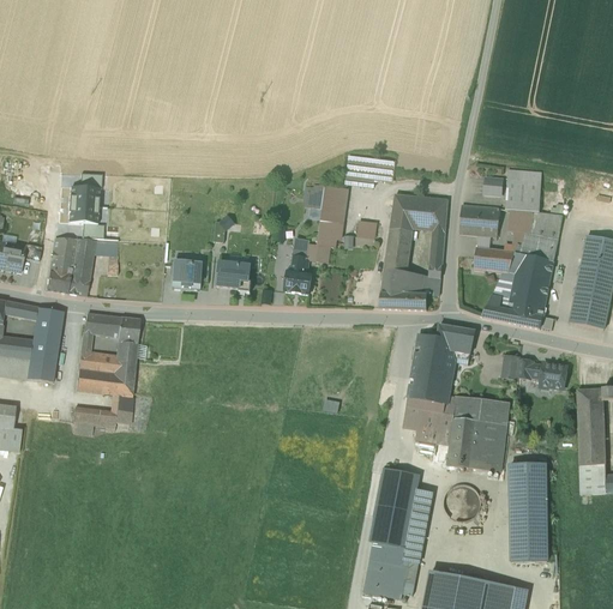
[(392,182),(395,160),(374,156),(374,158),(349,155),(344,184),(373,187),(373,180),(392,182)]
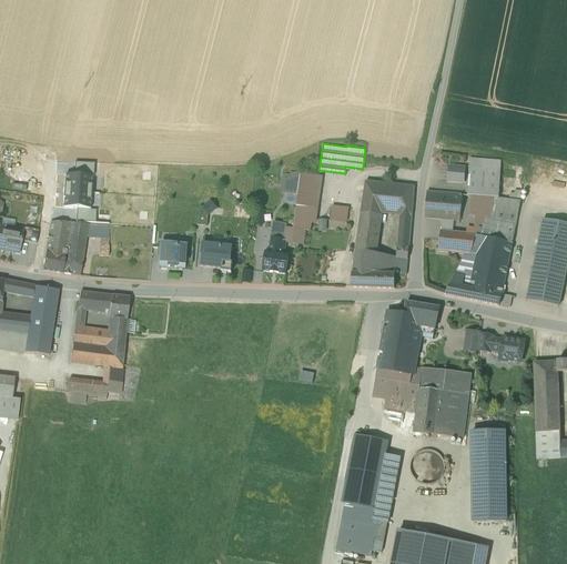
[(500,157),(469,155),(467,193),(471,193),(498,194),(500,157)]
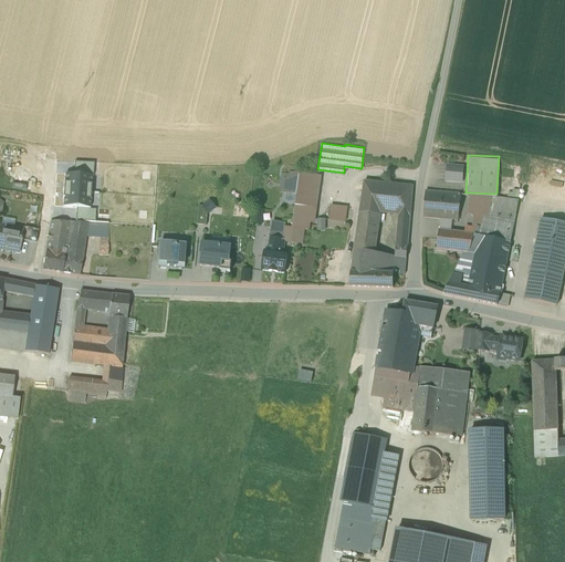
[(73,159),(72,173),(92,174),(93,160),(73,159)]
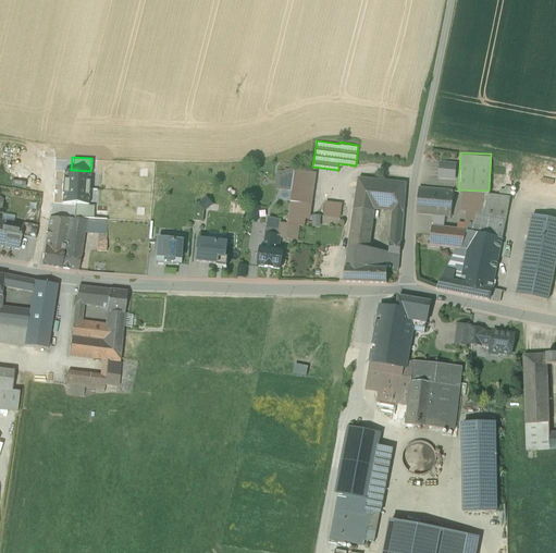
[(456,160),(439,159),(437,176),(455,177),(456,160)]
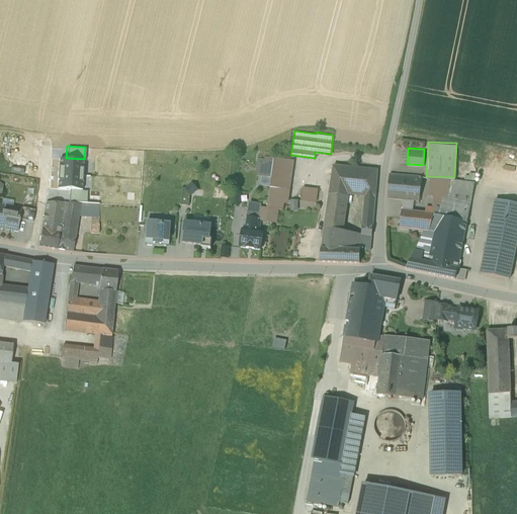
[(293,158),(273,155),(272,159),(270,174),(266,205),(268,205),(266,220),(276,221),(278,206),(282,207),(285,186),(289,187),(293,158)]
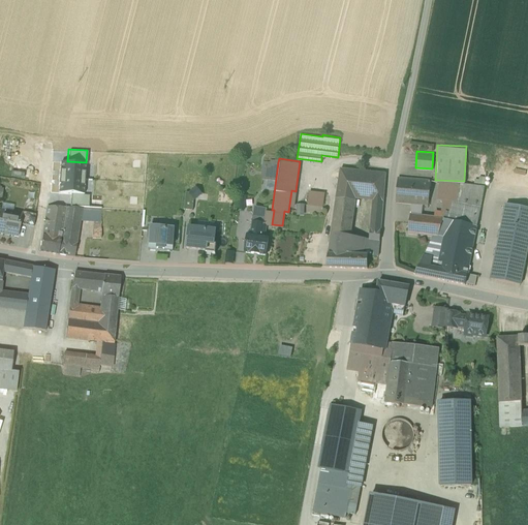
[(67,161),(60,160),(60,168),(58,168),(58,176),(84,177),(85,162),(67,161)]
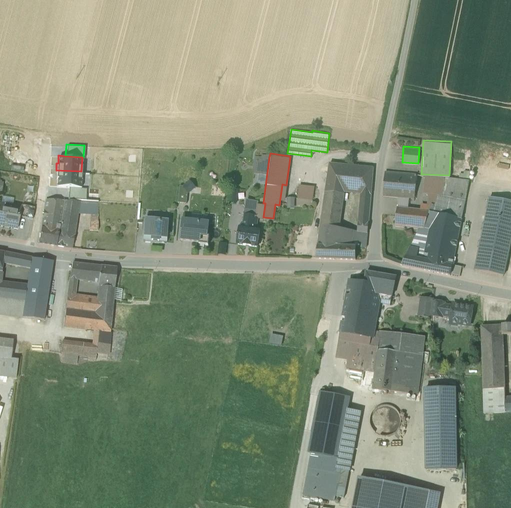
[(267,172),(269,157),(256,156),(254,164),(257,170),(261,170),(263,172),(267,172)]
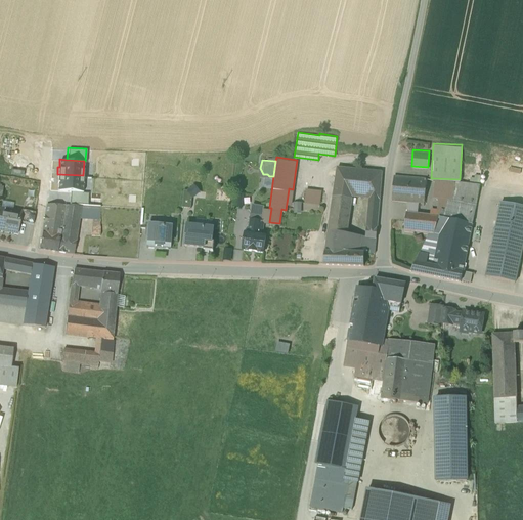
[(351,195),(368,197),(378,198),(380,170),(336,165),(332,192),(351,195)]
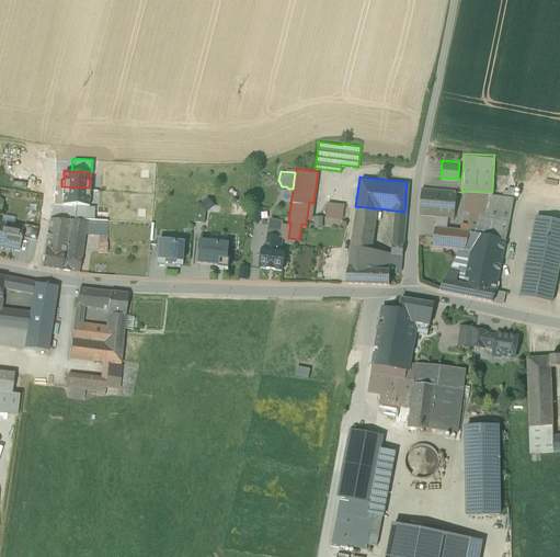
[(456,189),(421,185),(419,213),(435,214),(447,215),(454,216),(456,189)]
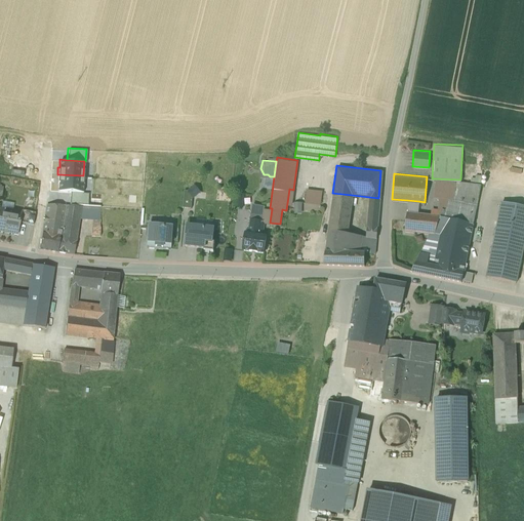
[(83,175),(57,174),(56,182),(57,183),(57,190),(69,191),(82,192),(83,175)]
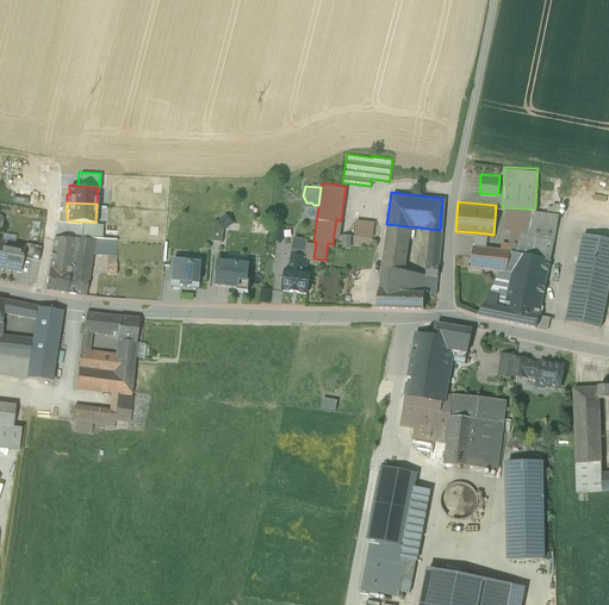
[(483,303),(538,313),(558,212),(535,209),(505,207),(505,218),(509,219),(508,229),(511,229),(509,242),(514,242),(511,249),(485,245),(472,244),(470,266),(497,269),(483,303)]
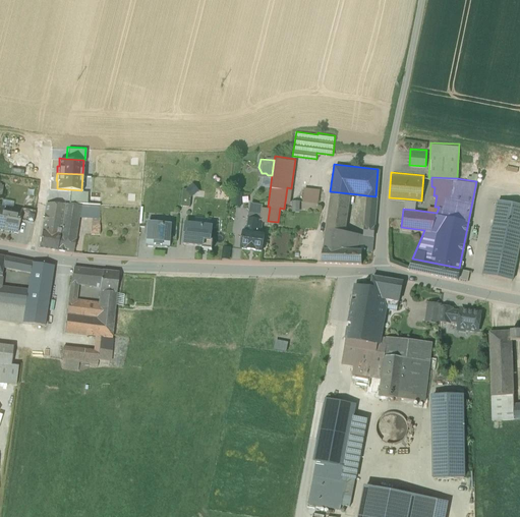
[(182,187),(180,205),(188,206),(190,192),(193,192),(197,188),(192,183),(186,187),(182,187)]
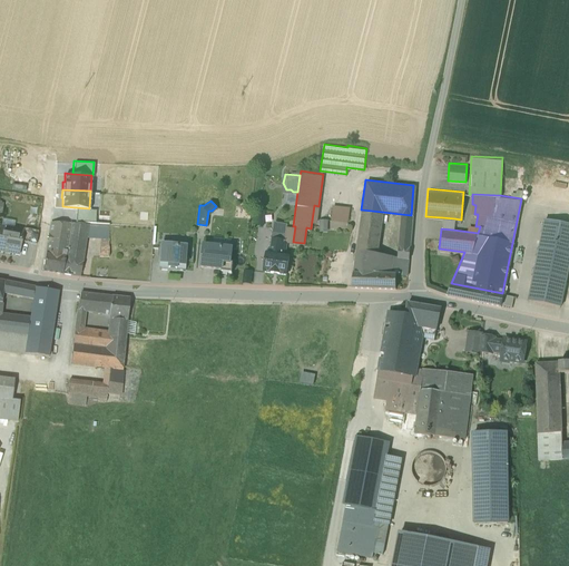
[(346,220),(347,206),(331,204),(331,218),(346,220)]
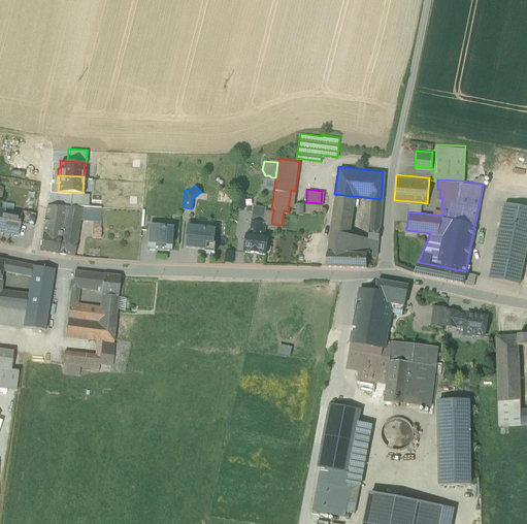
[(69,192),(69,203),(88,204),(89,193),(69,192)]
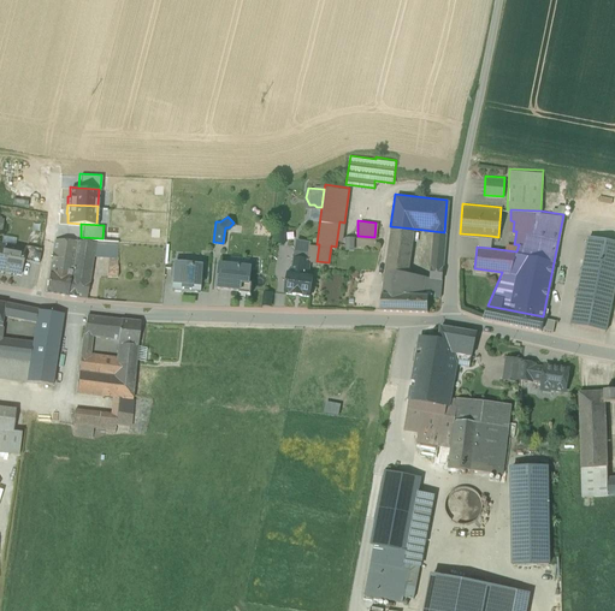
[(382,294),(427,296),(441,296),(441,278),(429,276),(408,273),(413,229),(390,226),(382,294)]
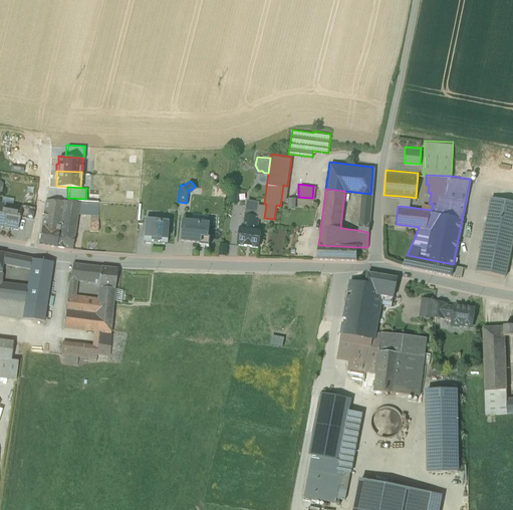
[(368,222),(370,194),(361,193),(358,221),(368,222)]
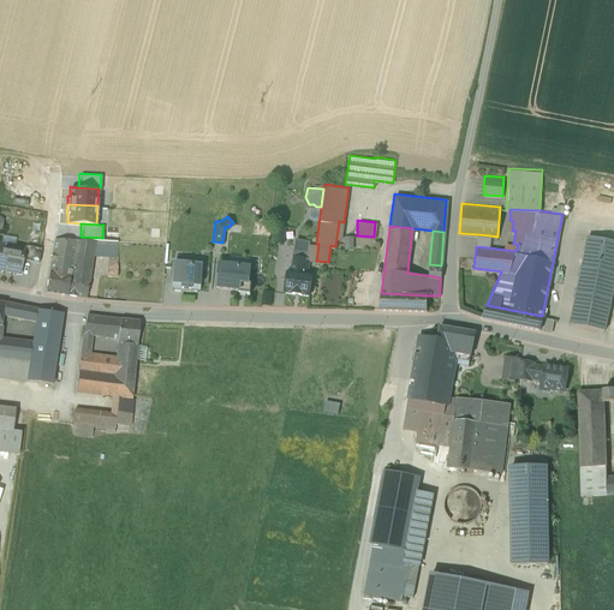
[(613,280),(613,238),(586,233),(570,321),(604,329),(613,280)]
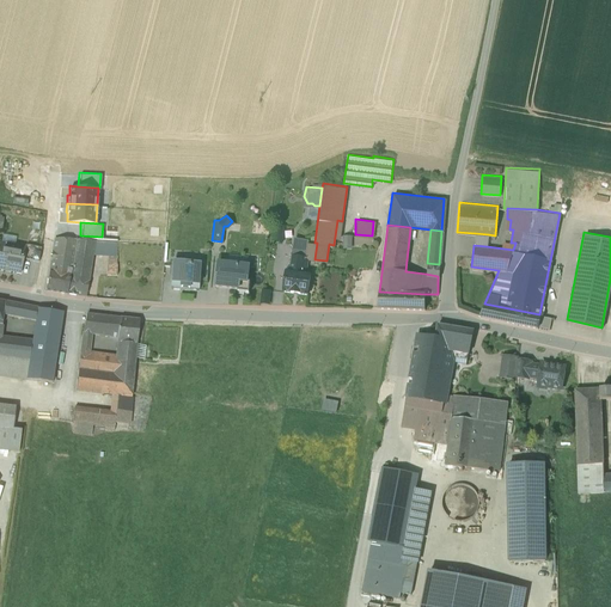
[(488,234),(475,233),(474,245),(487,246),(488,234)]
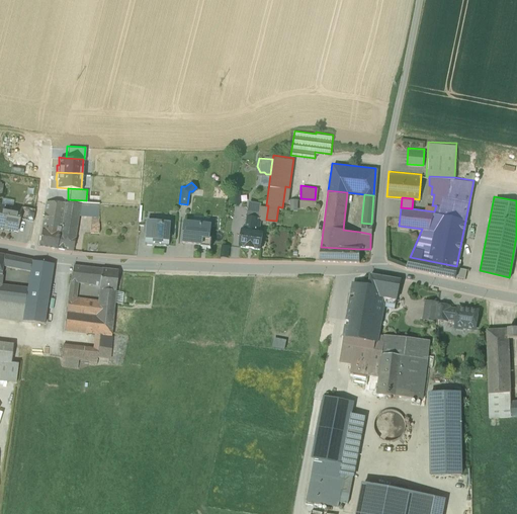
[(245,227),(242,227),(239,245),(259,248),(262,230),(255,229),(259,201),(250,199),(248,208),(245,227)]
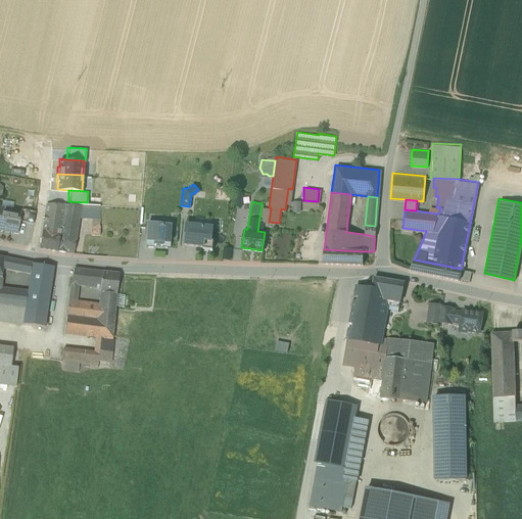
[(63,203),(45,202),(39,246),(56,249),(63,203)]
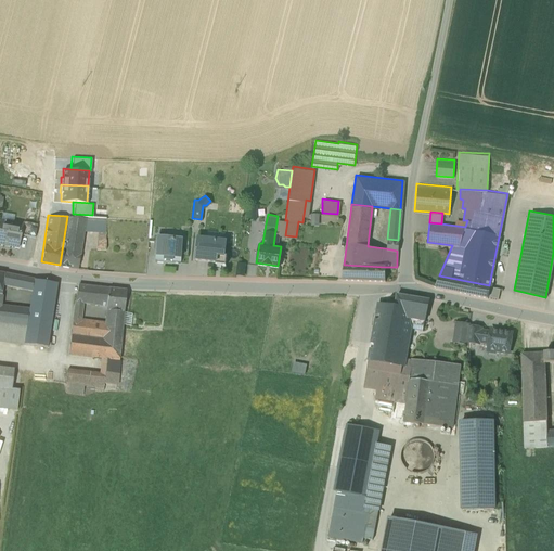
[(85,217),(67,216),(60,265),(77,267),(84,226),(85,217)]
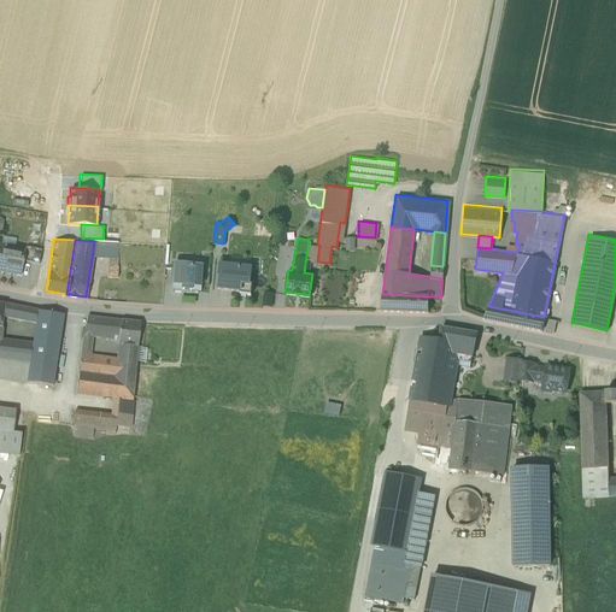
[(24,247),(0,241),(0,268),(19,272),(22,259),(24,247)]
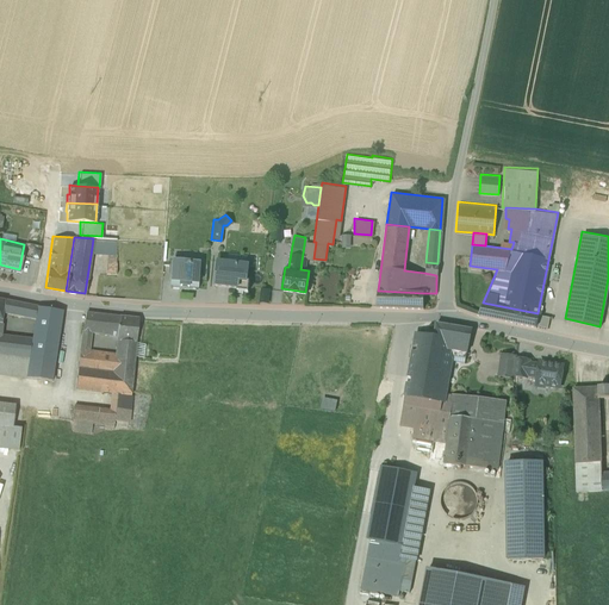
[(116,239),(93,238),(92,248),(107,249),(106,272),(116,273),(116,262),(115,261),(116,239)]
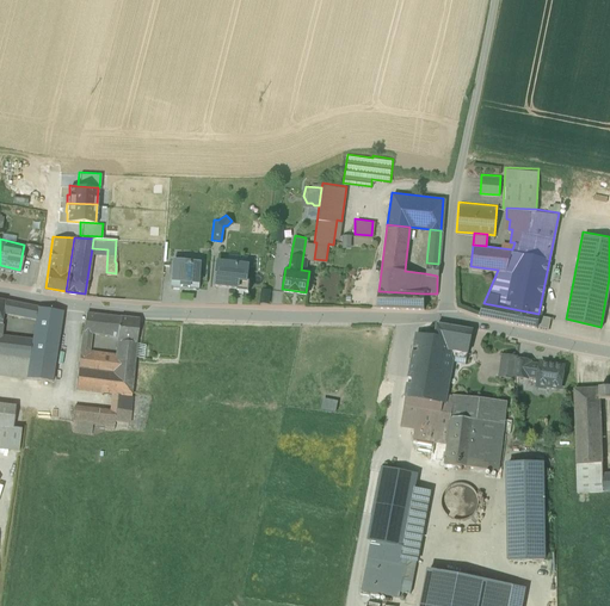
[(41,245),(25,242),(24,245),(22,257),(37,259),(41,245)]
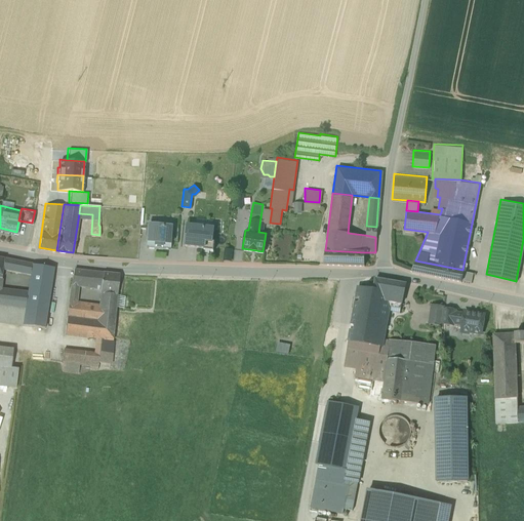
[(170,245),(172,225),(148,223),(146,245),(155,246),(155,244),(170,245)]
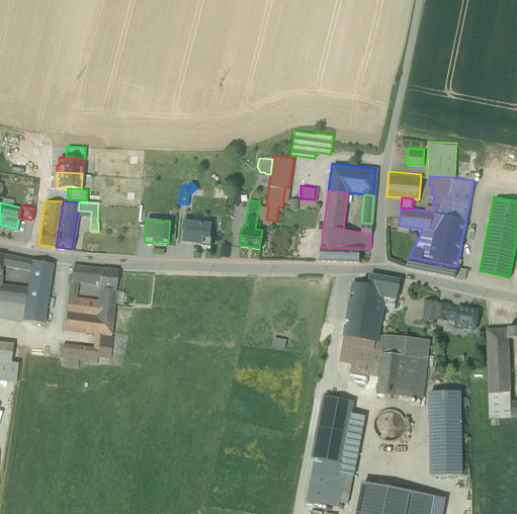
[(209,236),(210,224),(184,221),(182,241),(200,243),(202,243),(202,237),(209,238),(209,236)]
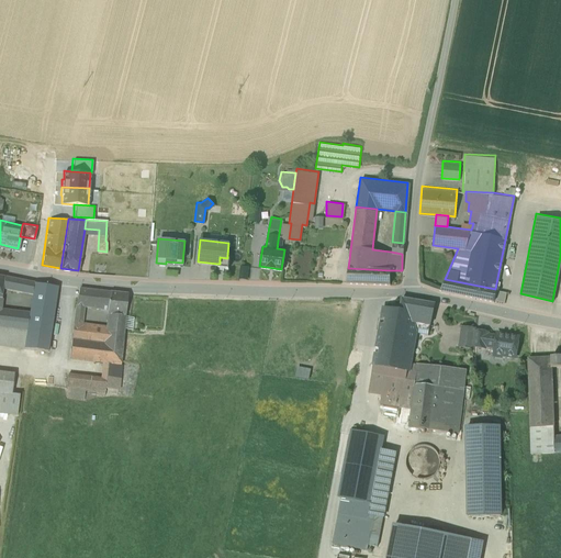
[(392,242),(391,252),(402,254),(403,243),(392,242)]
